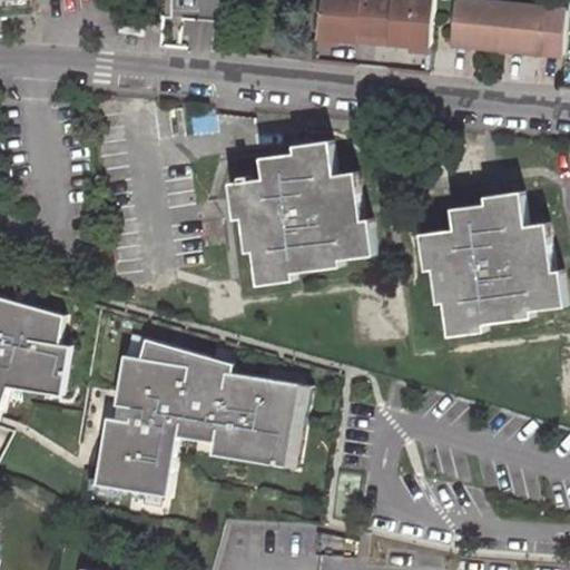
[(0,0),(0,18),(35,16),(32,0),(0,0)]
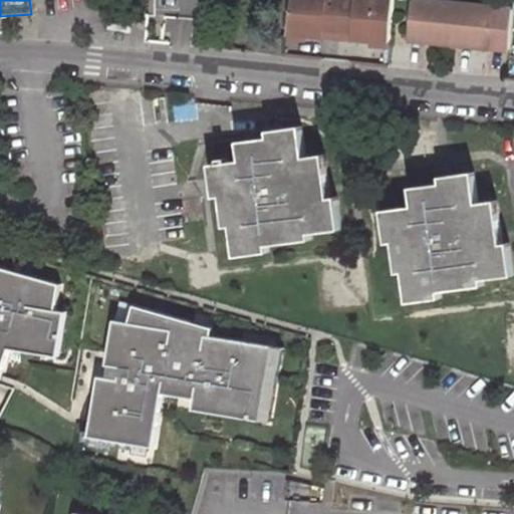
[(292,0),(288,34),(323,37),(324,29),(359,32),(358,40),(390,42),(394,0),(292,0)]
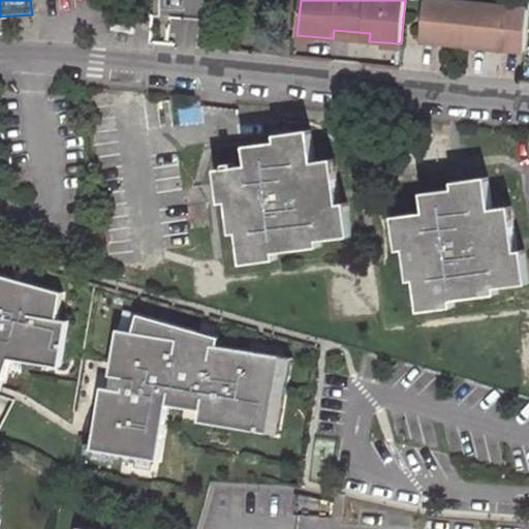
[(528,8),(507,6),(442,0),(428,0),(424,39),(525,50),(528,8)]
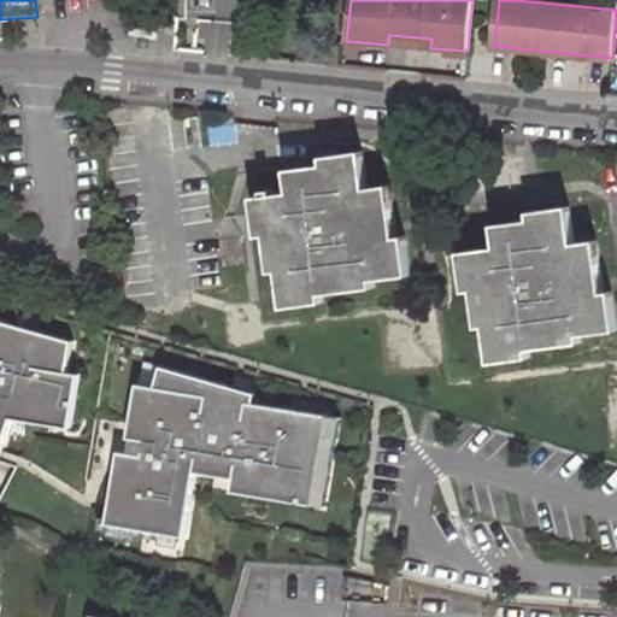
[(430,48),(432,39),(389,35),(388,45),(430,48)]
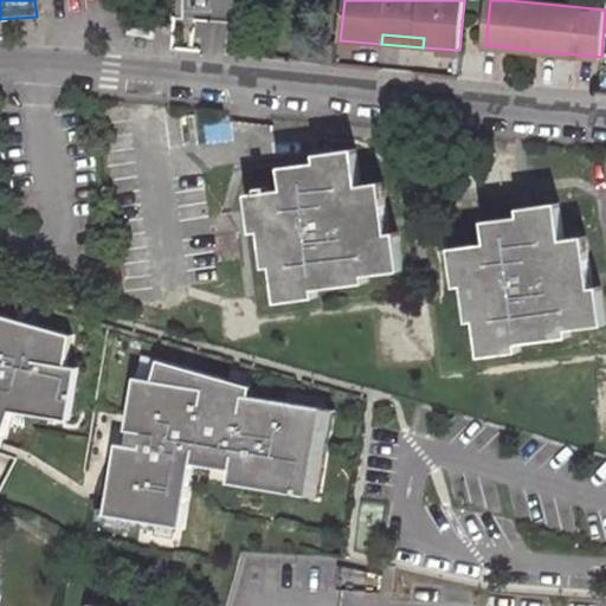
[(361,186),(355,150),(318,155),(320,163),(284,168),(287,189),(250,195),(256,232),(263,231),(269,266),(276,265),(281,301),(317,296),(317,290),(368,282),(367,275),(403,270),(398,233),(391,233),(382,182),(361,186)]
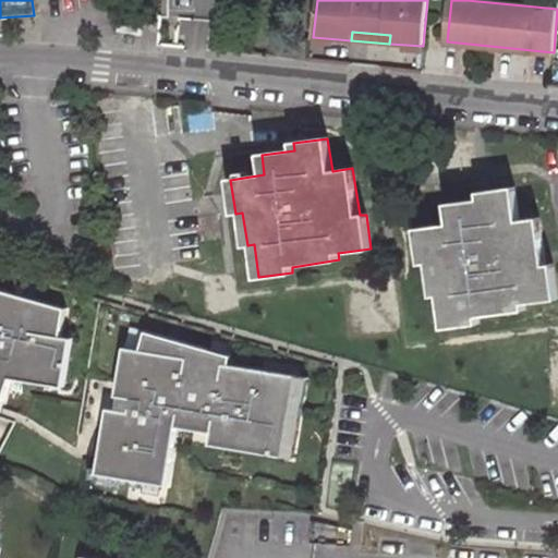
[(521,221),(514,187),(481,193),(482,199),(448,205),(451,225),(417,230),(423,263),(428,262),(434,295),(440,294),(446,327),(478,322),(477,316),(525,310),(525,303),(557,299),(553,265),(547,265),(538,219),(521,221)]
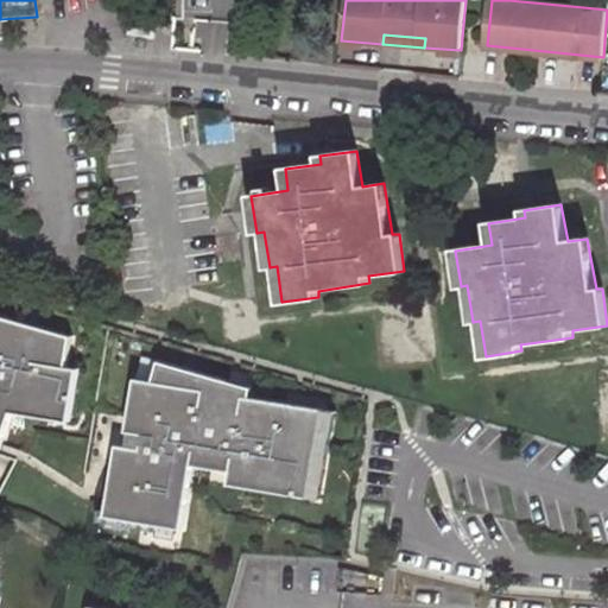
[(71,339),(0,316),(0,448),(14,419),(70,428),(78,369),(65,367),(71,339)]
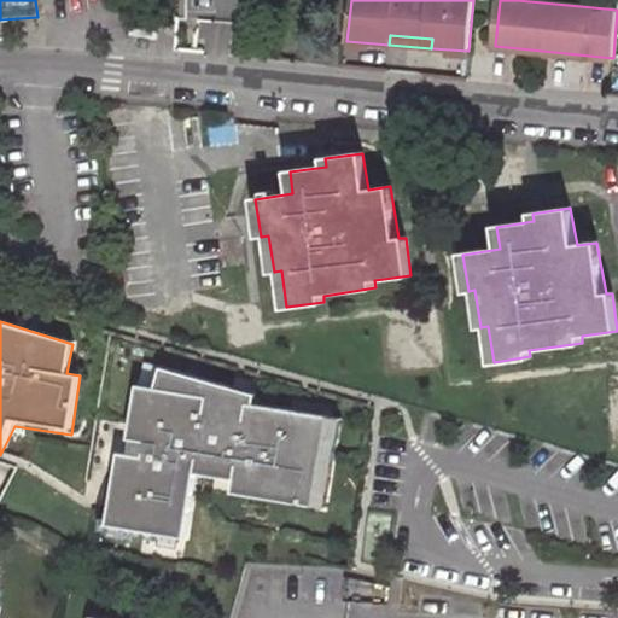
[(254,395),(156,367),(150,388),(132,385),(127,414),(122,442),(126,443),(124,454),(114,453),(100,529),(186,543),(196,483),(228,487),(227,495),(328,512),(343,421),(252,404),(254,395)]
